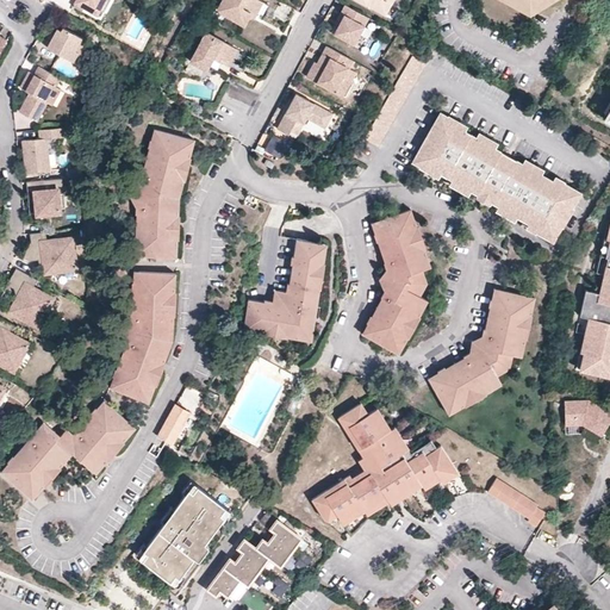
[(83,0),(80,8),(88,13),(91,8),(99,13),(105,0),(83,0)]
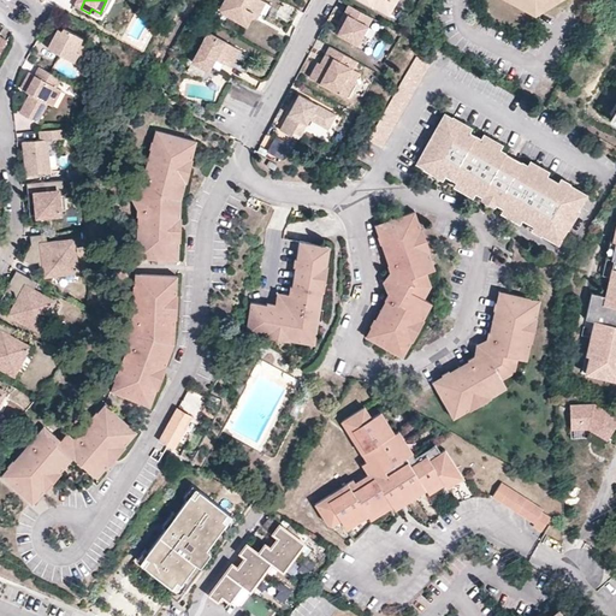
[(226,0),(221,10),(248,24),(254,12),(255,13),(256,13),(258,13),(259,13),(260,12),(261,10),(266,1),(265,0),(226,0)]
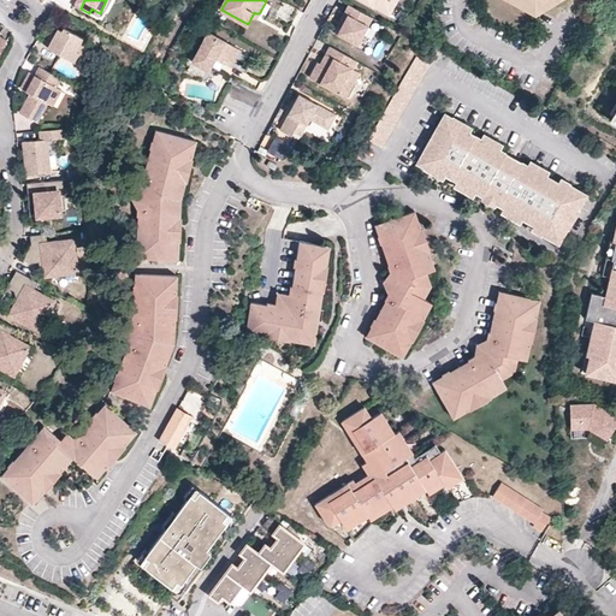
[(360,0),(391,17),(400,0),(360,0)]
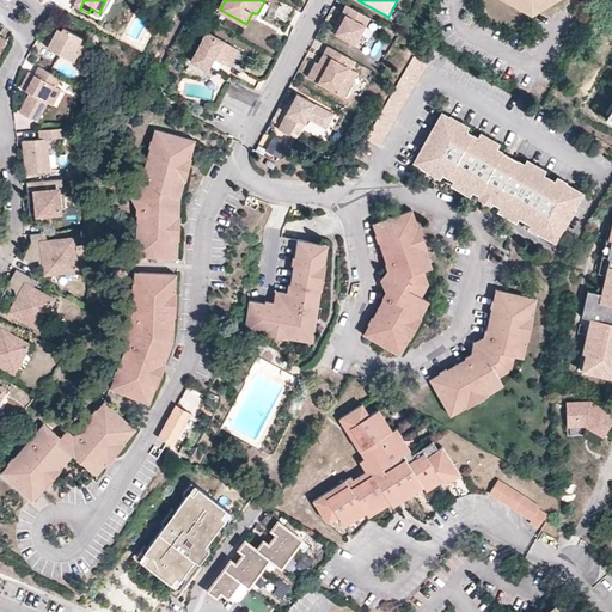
[(506,0),(526,11),(537,10),(552,0),(506,0)]
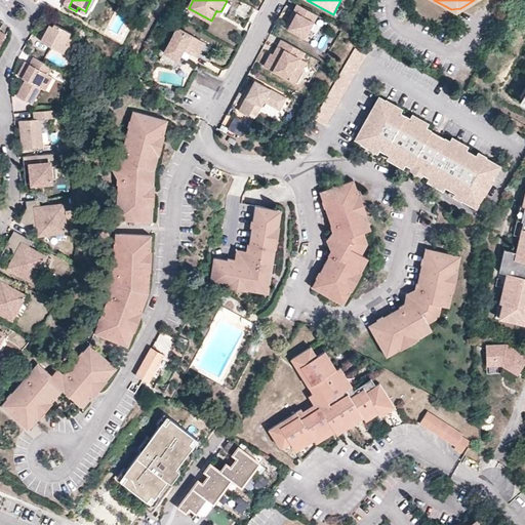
[(288,30),(300,6),(297,4),(285,28),(288,30)]
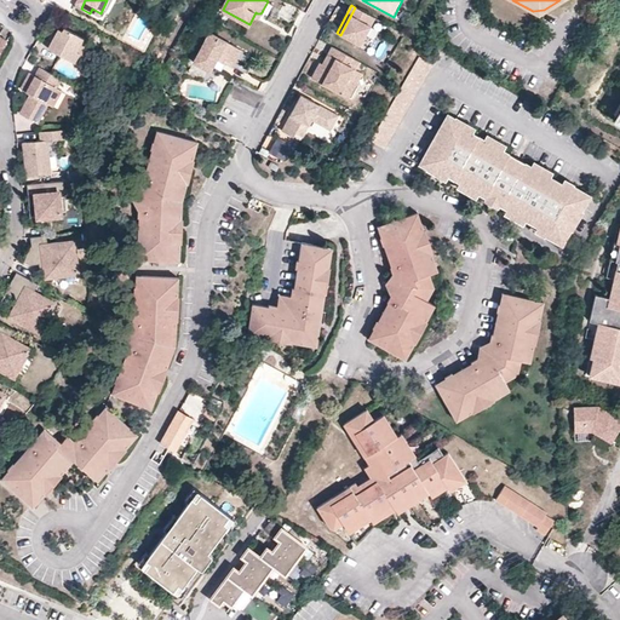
[(373,16),(355,7),(340,35),(361,46),(372,27),(368,24),(373,16)]
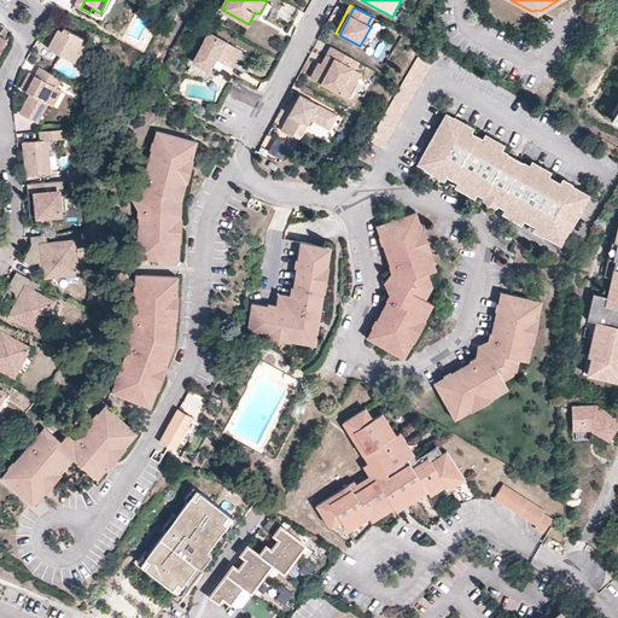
[(88,40),(65,28),(63,30),(59,28),(53,39),(48,48),(76,63),(81,53),(86,56),(91,45),(87,42),(88,40)]
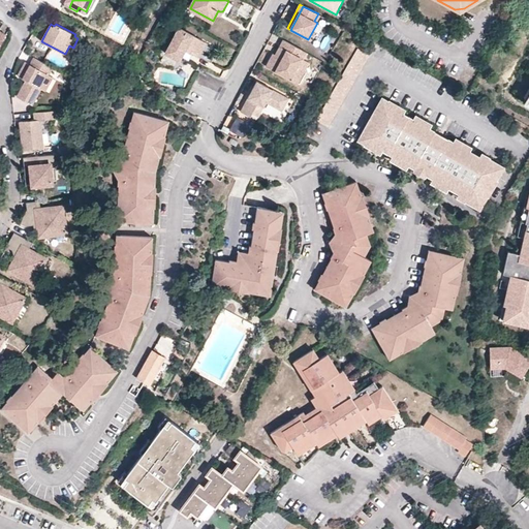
[(206,41),(180,27),(166,53),(180,60),(186,50),(193,54),(194,51),(195,51),(196,51),(196,52),(198,52),(199,51),(200,51),(201,50),(206,41)]
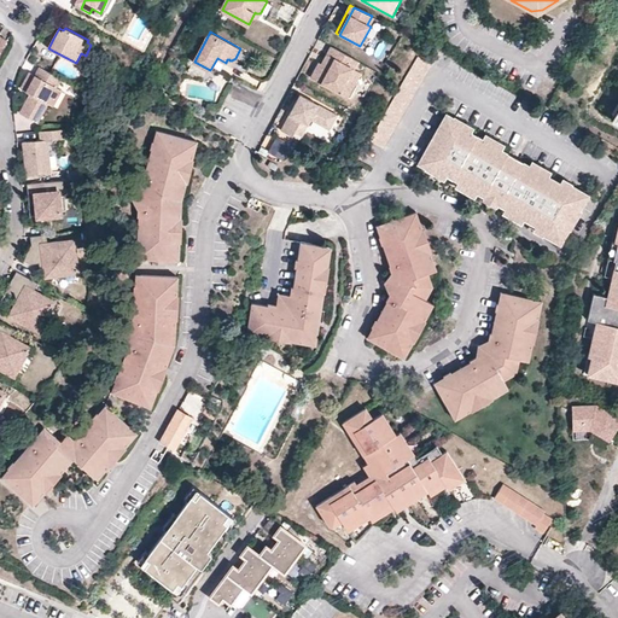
[(359,62),(333,47),(328,56),(336,59),(330,69),(320,64),(314,77),(344,94),(356,70),(355,70),(359,62)]
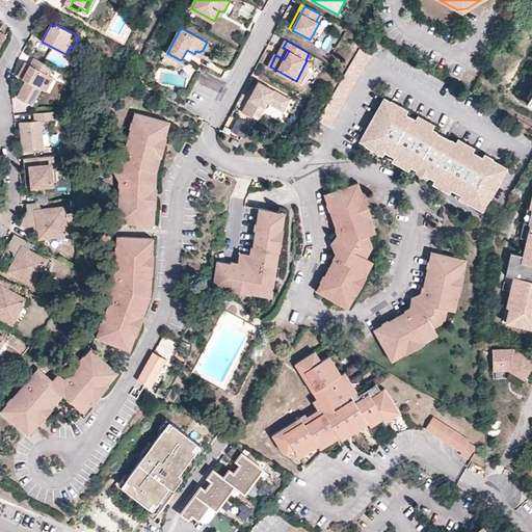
[(330,129),(373,56),(361,49),(318,122),(330,129)]
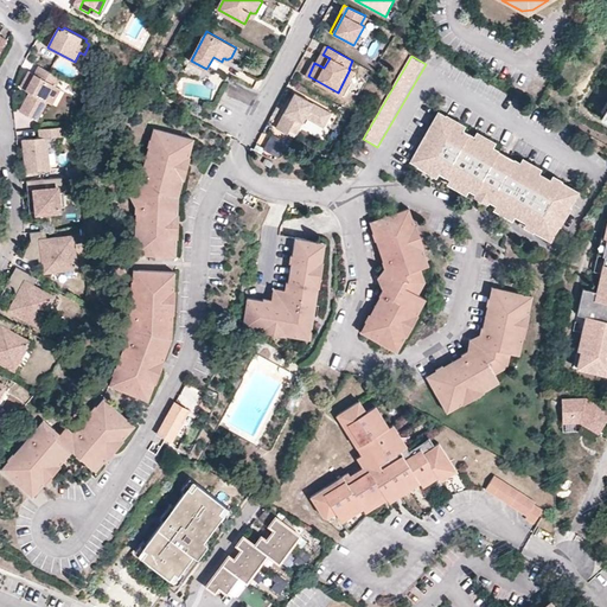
[(62,78),(39,65),(34,75),(30,71),(24,82),(30,85),(27,90),(31,93),(20,112),(38,121),(49,102),(57,87),(62,78)]
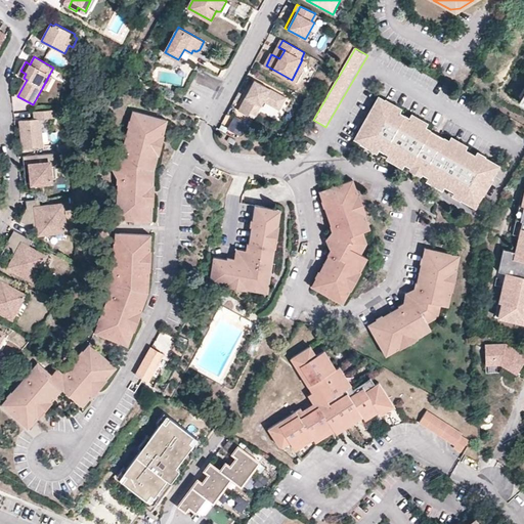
[(302,59),(292,80),(297,82),(307,62),(302,59)]
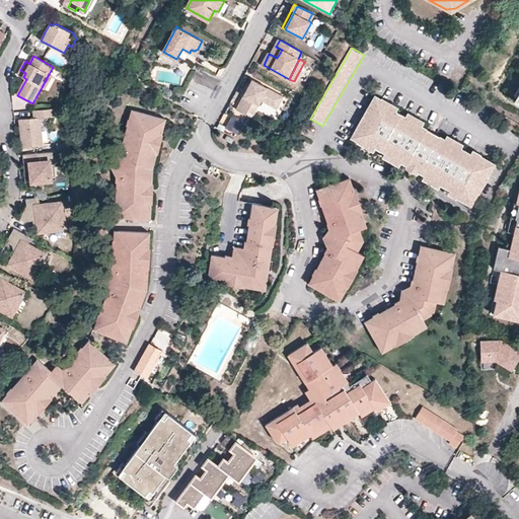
[(46,89),(53,76),(49,74),(42,87),(46,89)]
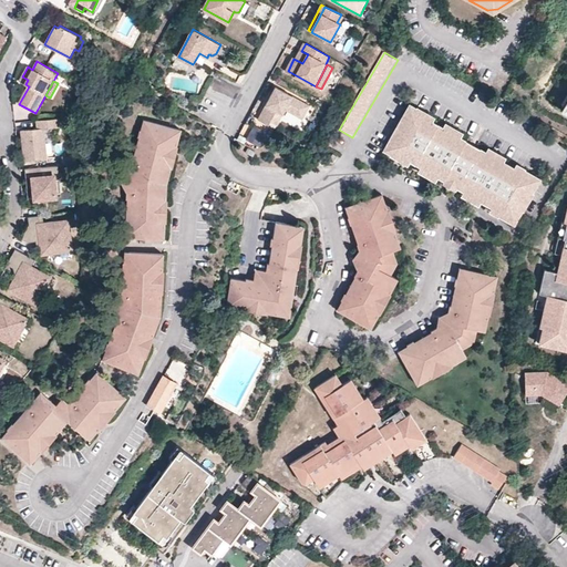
[(289,95),(276,89),(258,121),(269,126),(276,113),(282,116),(286,111),(302,121),(310,106),(292,98),(291,99),(288,98),(289,95)]
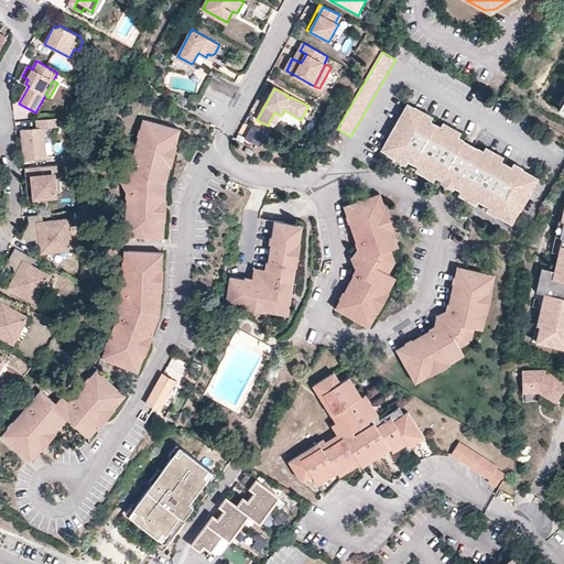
[(196,109),(199,102),(191,98),(187,105),(196,109)]
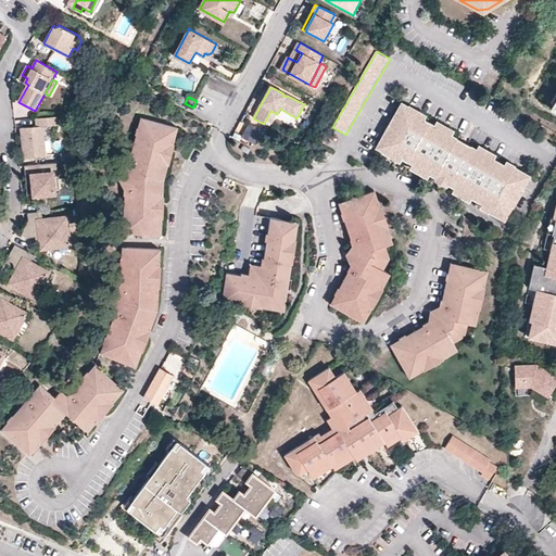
[(436,126),(433,125),(425,119),(407,110),(409,106),(402,102),(377,148),(383,152),(386,149),(402,159),(413,164),(430,174),(438,178),(447,184),(455,188),(471,198),(483,204),(491,209),(490,212),(505,220),(513,206),(509,205),(519,188),(522,190),(530,176),(515,167),(514,171),(505,165),(494,159),(478,150),(471,146),(469,150),(455,142),(458,139),(452,135),(436,126)]
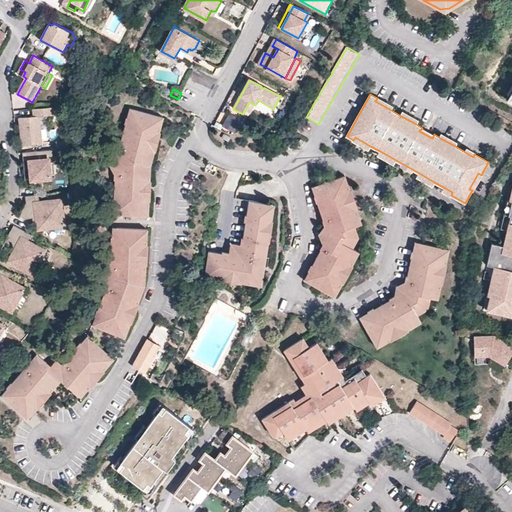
[(385,102),(377,98),(375,101),(391,110),(392,107),(385,102)]
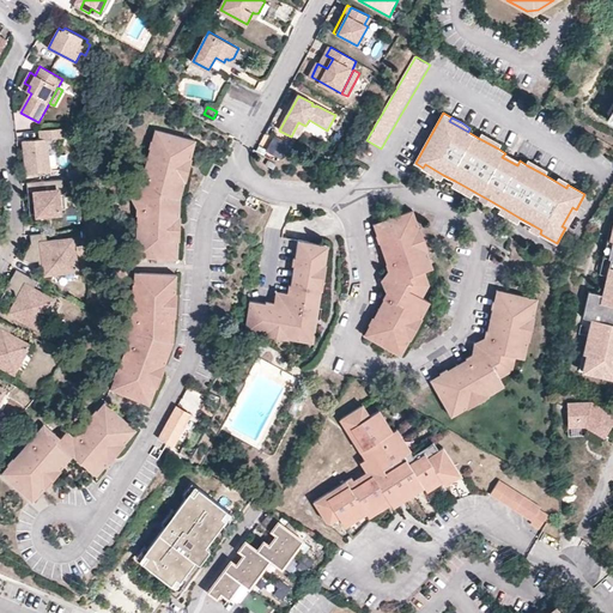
[(161,128),(156,127),(153,139),(152,146),(146,168),(144,175),(141,183),(139,193),(139,207),(139,214),(138,237),(138,246),(138,255),(141,256),(141,244),(143,238),(143,231),(144,214),(144,207),(144,202),(144,193),(145,188),(149,176),(150,170),(156,146),(158,140),(161,128)]
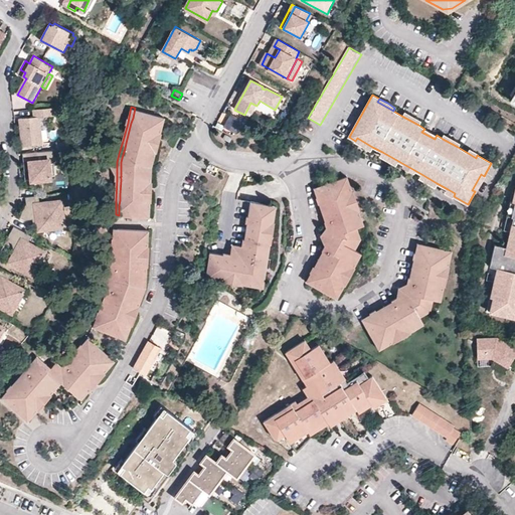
[(42,145),(40,118),(54,116),(53,108),(33,110),(34,118),(31,118),(31,121),(29,121),(28,118),(19,119),(22,147),(42,145)]
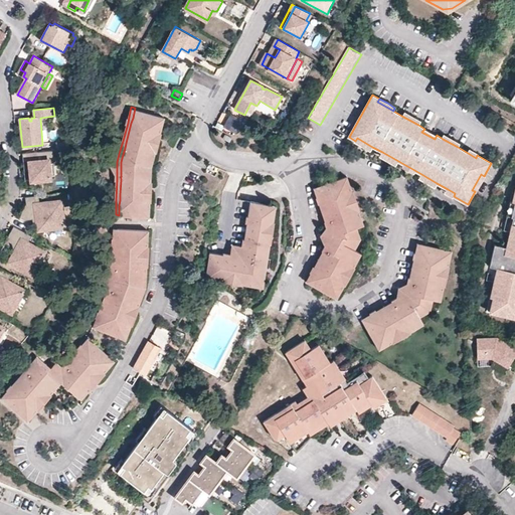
[(165,116),(135,108),(133,118),(137,119),(135,124),(131,123),(126,143),(130,144),(128,149),(125,148),(122,158),(121,162),(121,170),(121,174),(124,174),(124,180),(121,180),(120,194),(120,200),(123,200),(123,205),(119,205),(119,215),(150,216),(151,189),(152,164),(165,116)]
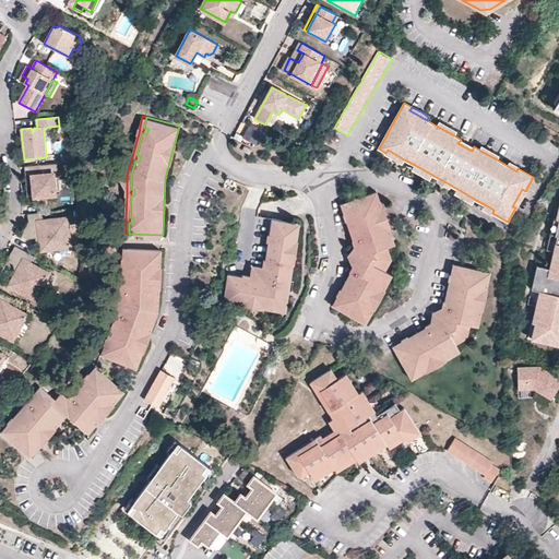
[(438,127),(454,135),(456,132),(449,127),(439,123),(438,127)]
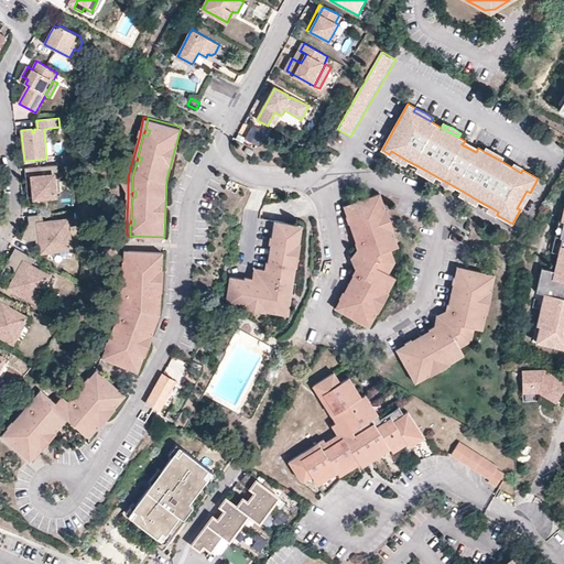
[(486,149),(485,152),(501,161),(502,158),(495,152),(486,149)]
